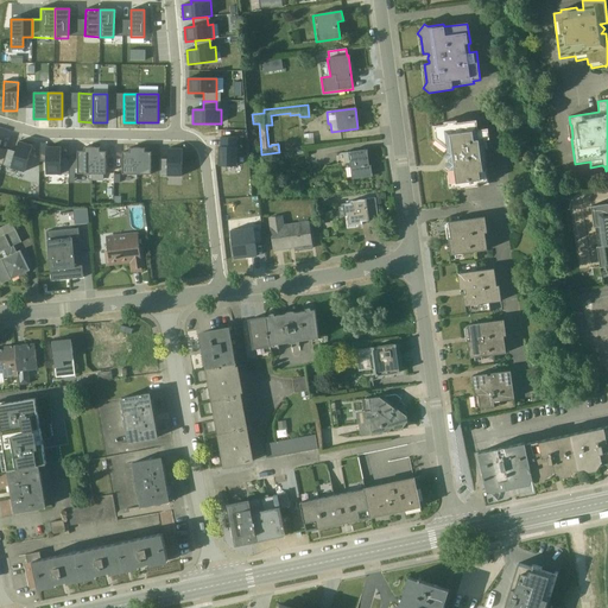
[(444,125),(431,126),(434,139),(435,140),(432,144),(444,152),(447,150),(447,152),(443,156),(448,159),(448,162),(444,166),(445,166),(443,170),(447,173),(445,175),(448,189),(456,189),(457,190),(479,188),(479,183),(488,182),(485,160),(486,160),(483,140),(489,139),(488,128),(477,131),(476,120),(457,122),(457,120),(443,122),(444,125)]
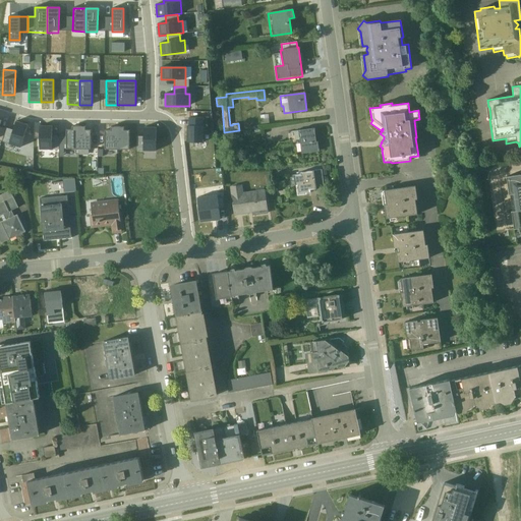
[(268,115),(259,116),(261,124),(269,123),(268,115)]
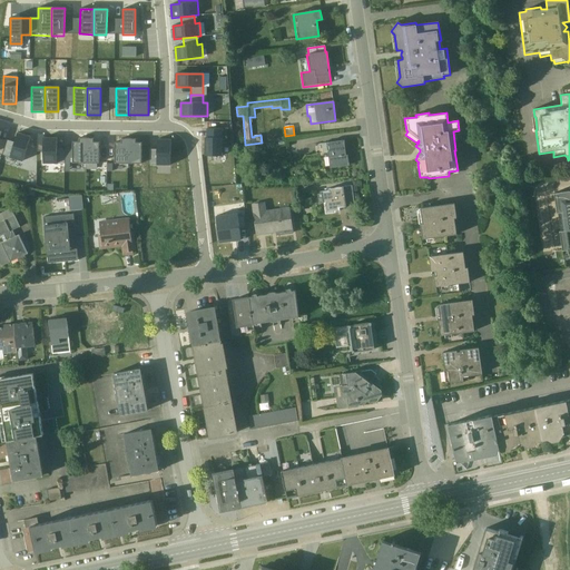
[(205,138),(205,156),(223,156),(224,129),(206,129),(206,138),(205,138)]
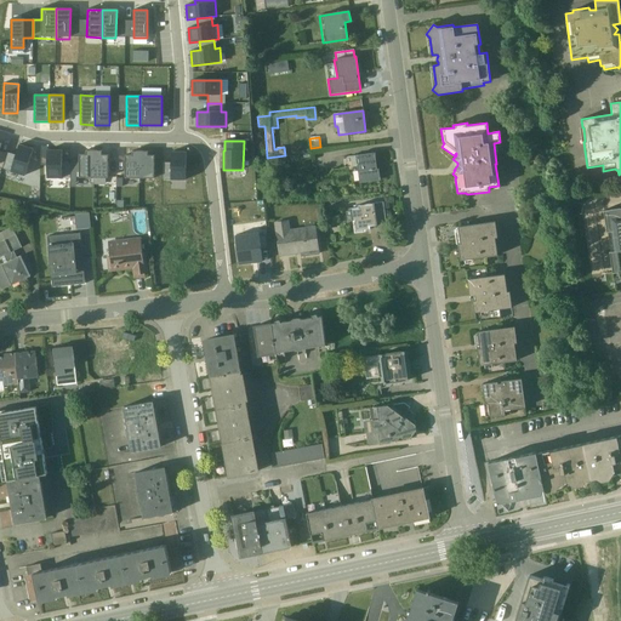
[(33,149),(18,144),(11,170),(24,175),(33,149)]
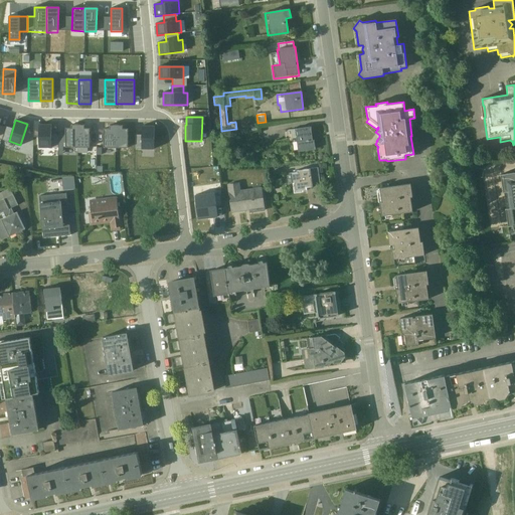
[(39,125),(39,146),(50,147),(51,125),(39,125)]
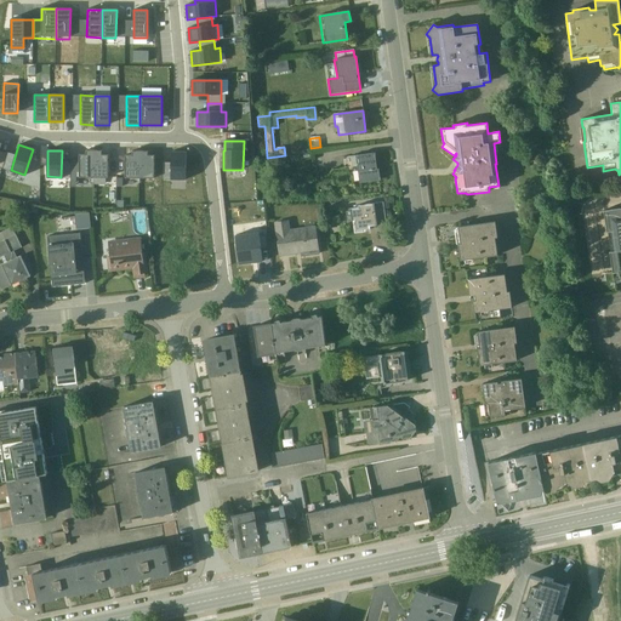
[(79,154),(78,177),(92,177),(93,151),(85,151),(85,155),(79,154)]
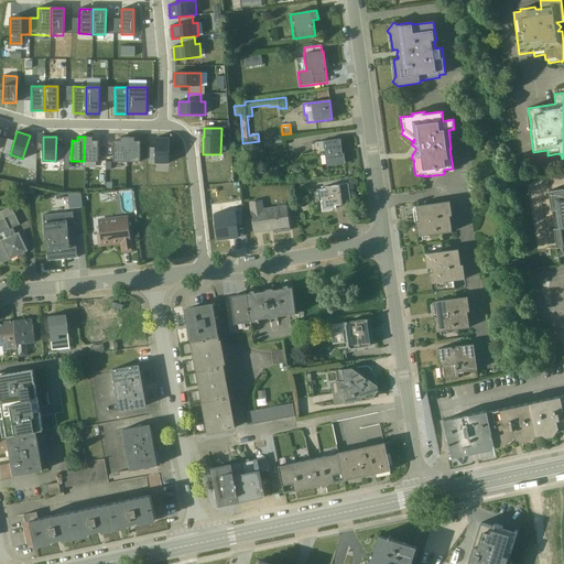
[(91,137),(85,137),(84,161),(97,162),(98,141),(91,141),(91,137)]
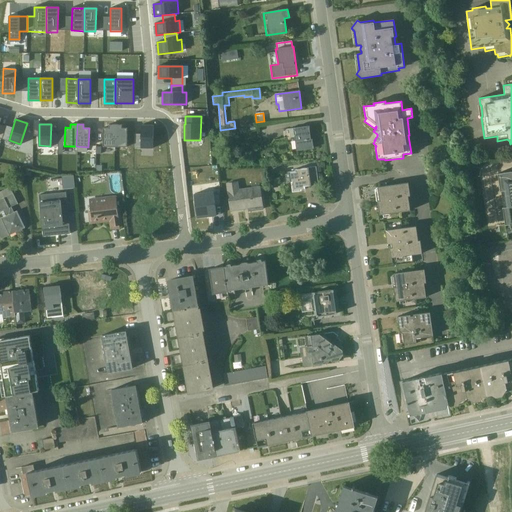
[(113,147),(113,125),(106,125),(105,128),(103,128),(103,147),(113,147)]
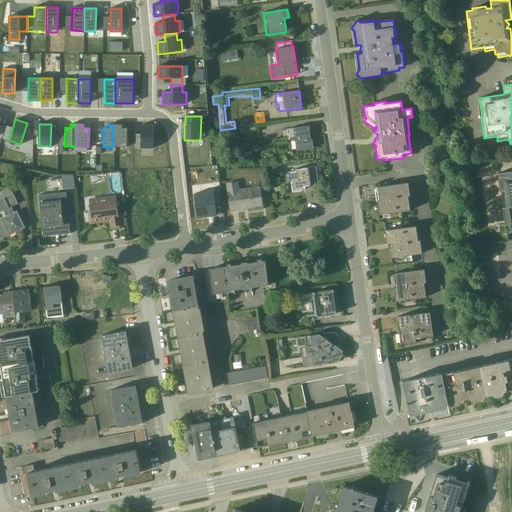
[(121,125),(113,125),(113,147),(126,148),(127,128),(121,128),(121,125)]
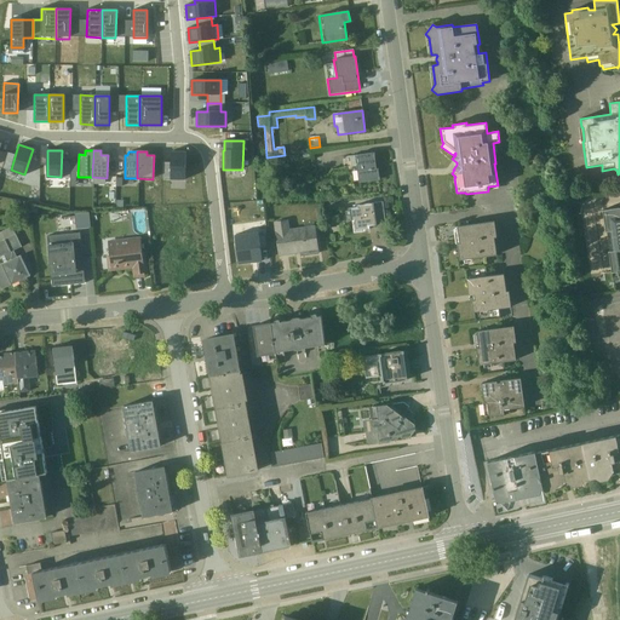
[(185,179),(185,151),(171,151),(170,179),(185,179)]
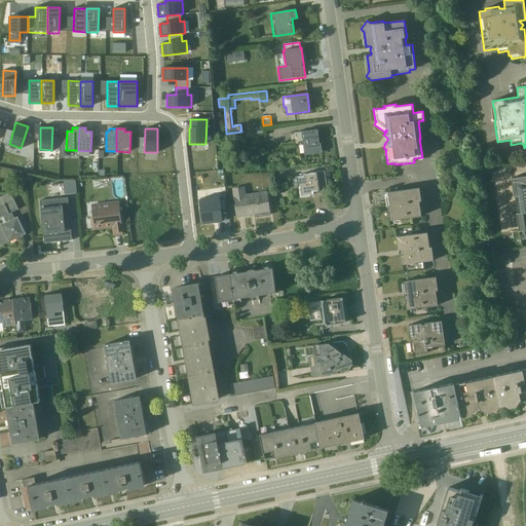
[(317,129),(291,134),(293,142),(302,141),(304,155),(322,153),(320,143),(318,143),(317,129)]
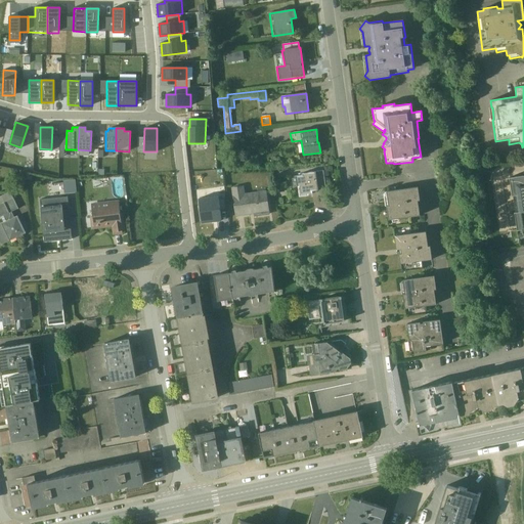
[(295,176),(297,186),(299,186),(301,194),(312,193),(311,191),(318,190),(318,192),(325,191),(322,171),(302,174),(302,175),(295,176)]
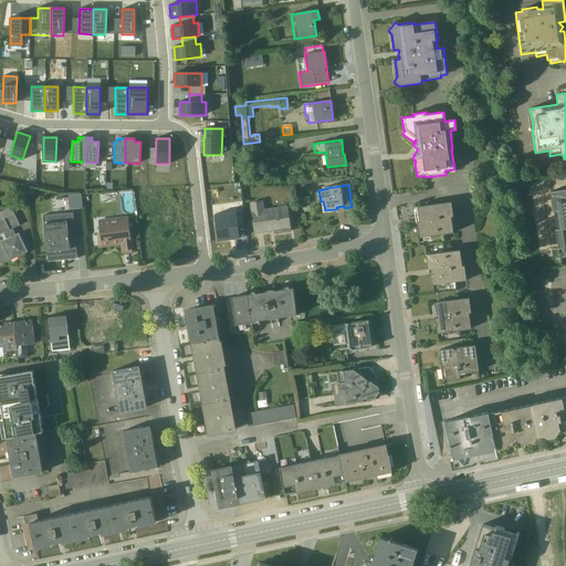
[(558,220),(565,218),(565,189),(549,192),(552,212),(556,212),(558,220)]
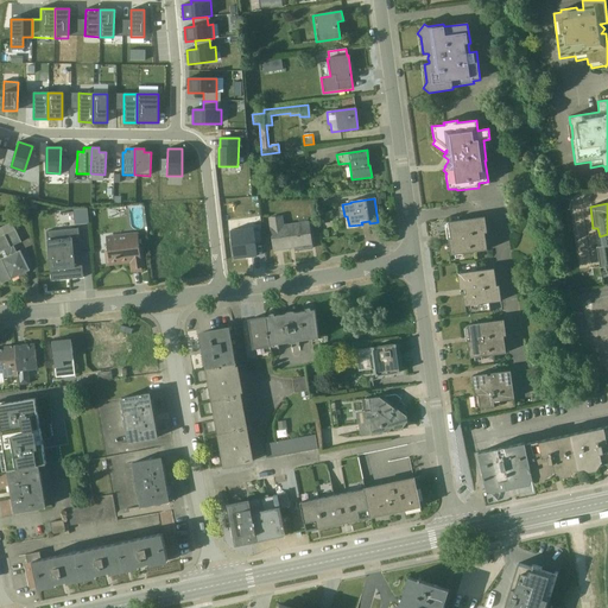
[(144,228),(143,207),(130,207),(131,229),(144,228)]
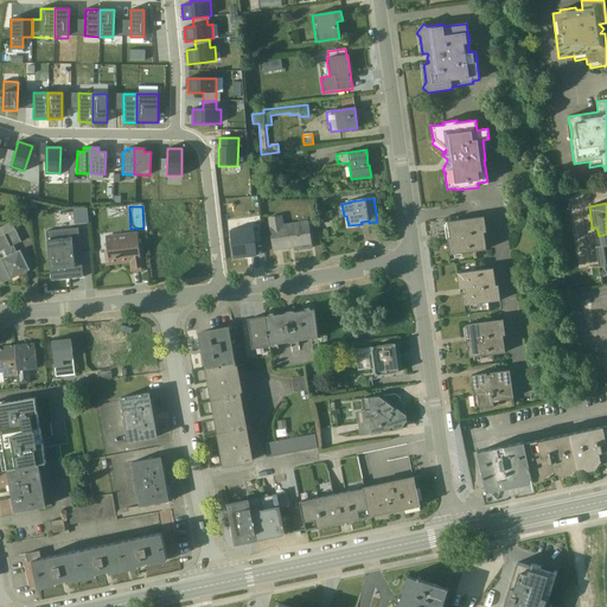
[(87,208),(72,209),(74,224),(88,223),(87,208)]
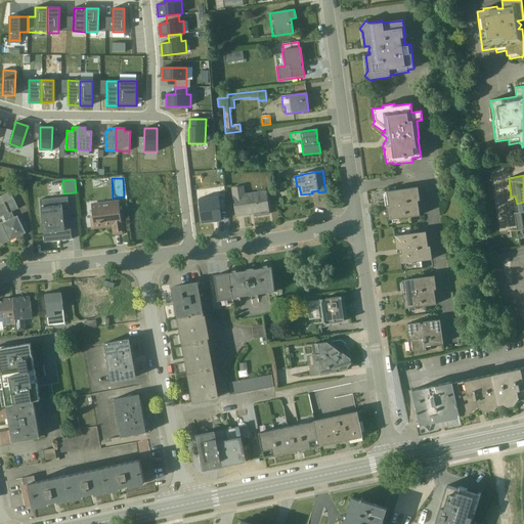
[(243,186),(231,188),(235,216),(254,214),(254,216),(268,214),(265,190),(245,193),(243,186)]
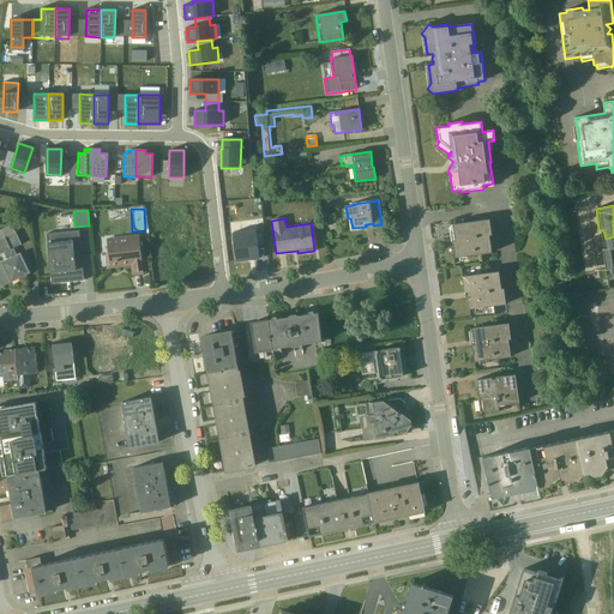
[(492,235),(489,220),(452,224),(455,241),(452,241),(455,258),(492,253),(489,235),(492,235)]
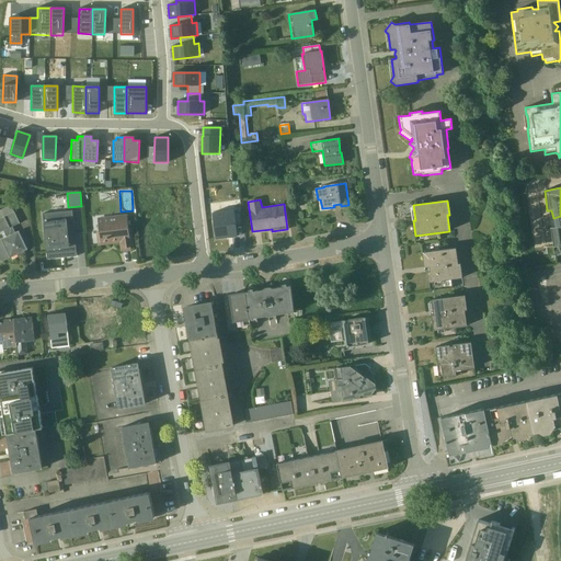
[(0,232),(1,232),(3,238),(0,239),(0,261),(0,263),(27,250),(19,231),(15,232),(12,227),(20,224),(11,205),(0,209),(0,232)]
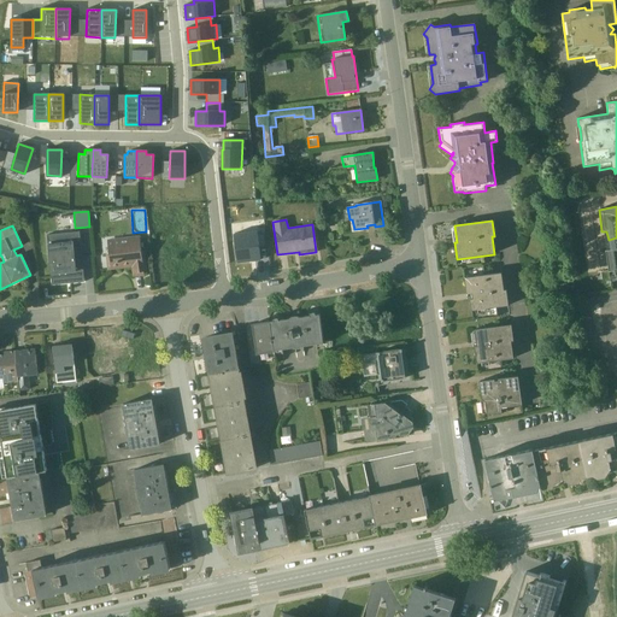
[(233,234),(236,263),(260,260),(257,231),(233,234)]
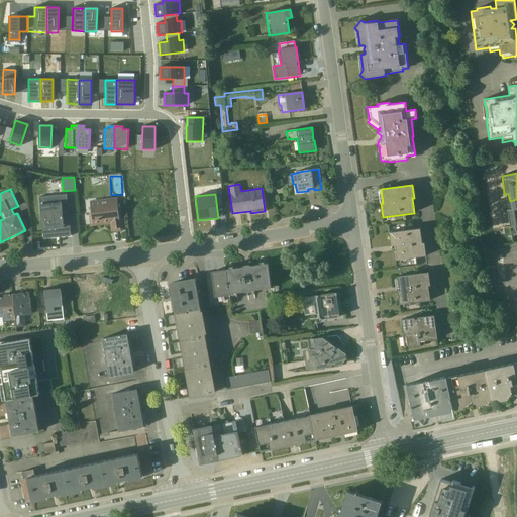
[(66,195),(38,197),(43,239),(71,236),(66,195)]
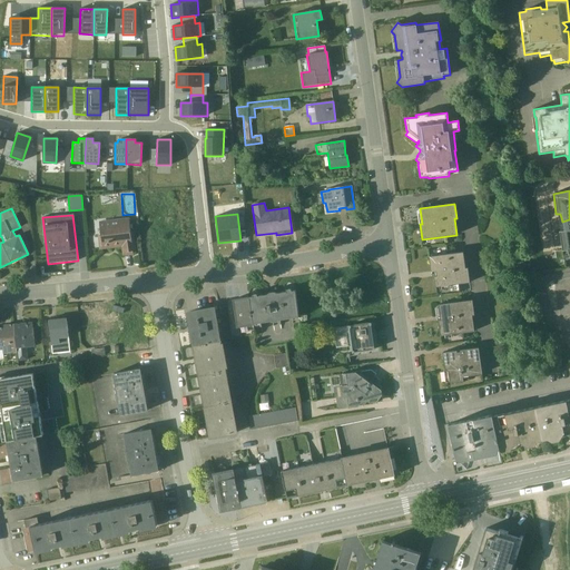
[(129,218),(99,222),(99,228),(96,228),(99,248),(110,247),(110,246),(116,245),(118,246),(121,246),(123,256),(133,255),(133,252),(135,251),(133,233),(131,233),(129,218)]
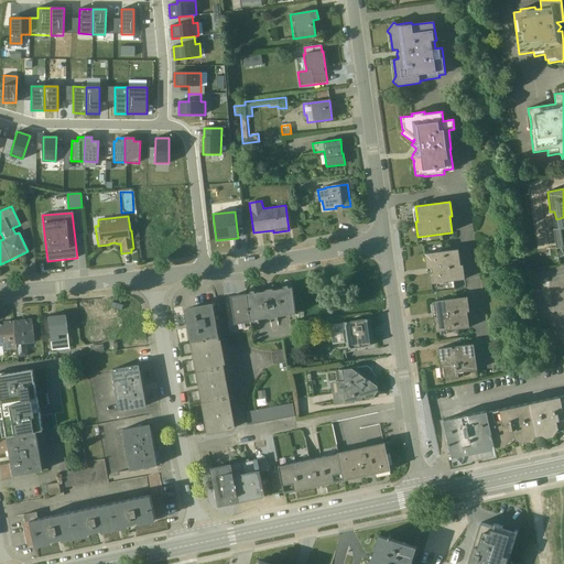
[(563,217),(556,219),(557,228),(553,228),(553,229),(556,253),(563,251),(563,217)]
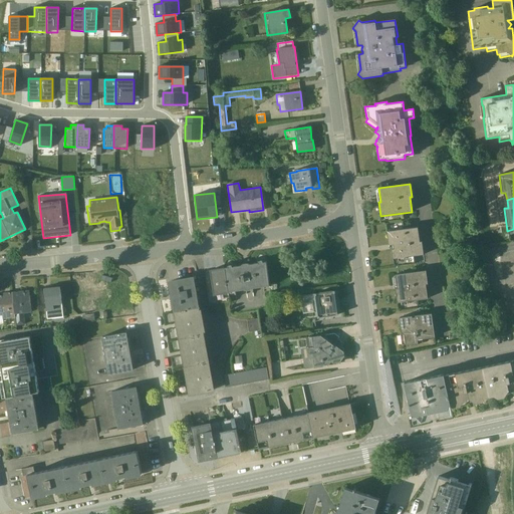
[(393,259),(424,254),(422,241),(420,242),(418,227),(387,231),(389,246),(393,245),(394,249),(391,249),(393,259)]
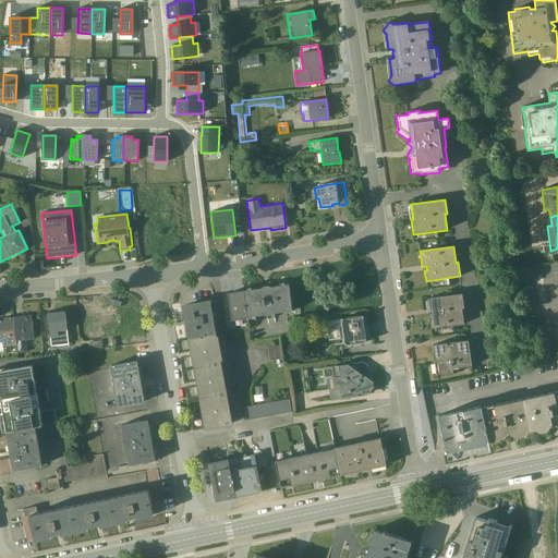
[(289,284),(268,288),(274,313),(292,311),(289,284)]
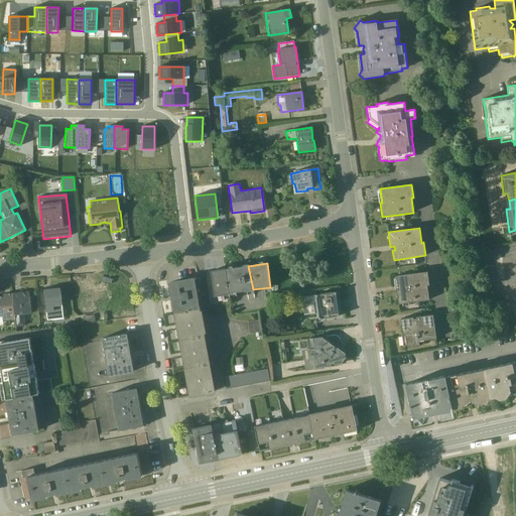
[(225,269),(229,293),(246,290),(243,267),(225,269)]
